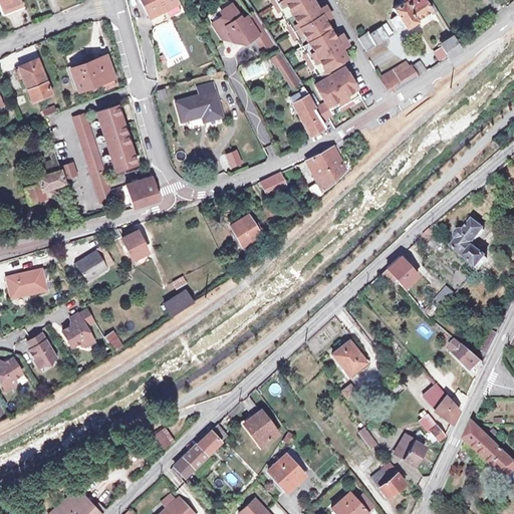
[(22,7),(19,0),(0,0),(0,3),(4,13),(22,7)]
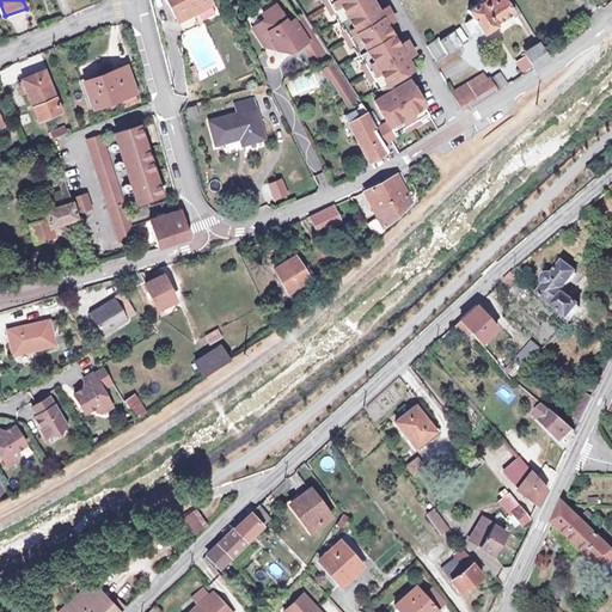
[(206,0),(167,0),(178,20),(196,11),(209,4),(206,0)]
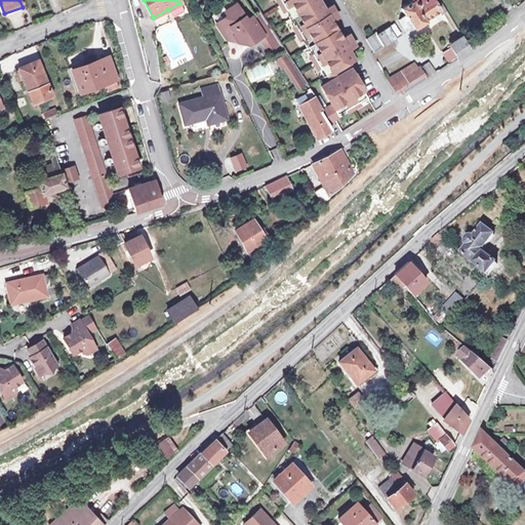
[(280,0),(325,76),(347,63),(354,59),(348,50),(341,39),(331,21),(325,10),(319,0),(280,0)]
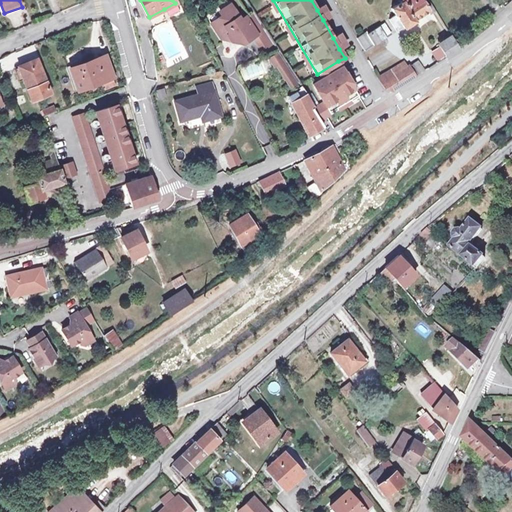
[(397,0),(398,1),(389,7),(394,14),(387,18),(392,27),(400,22),(402,27),(412,21),(411,19),(426,11),(428,15),(435,11),(428,0),(397,0)]
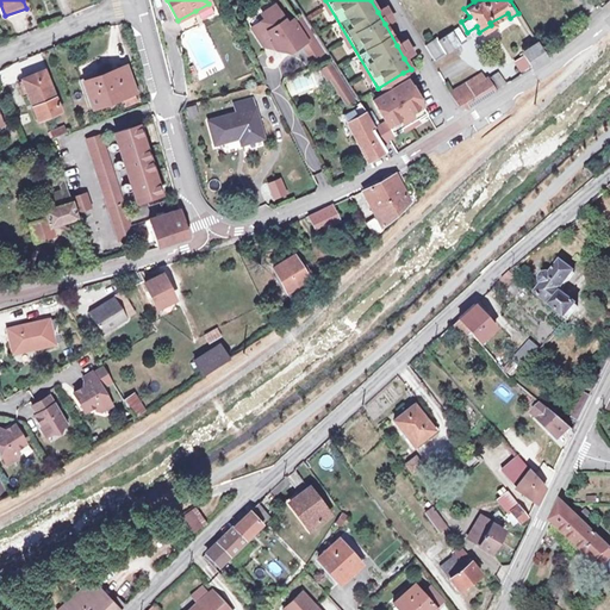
[(209,4),(195,11),(200,20),(213,13),(209,4)]
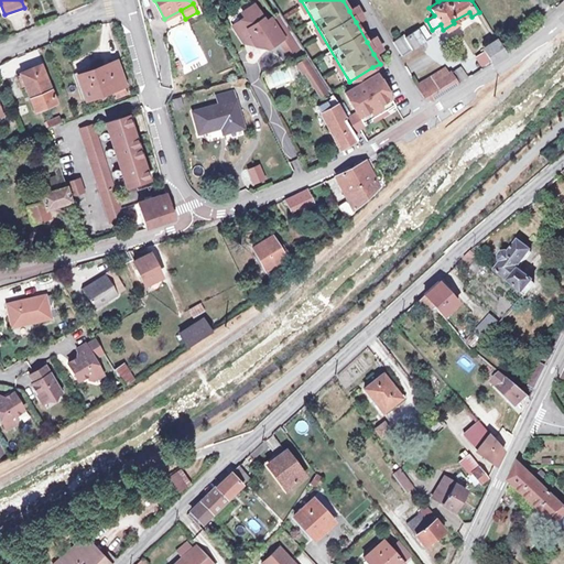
[(281,38),(275,29),(270,20),(269,18),(263,22),(252,4),(240,12),(243,17),(231,24),(242,43),(249,39),(253,45),(261,46),(267,44),(264,40),(268,39),(271,43),(281,38)]
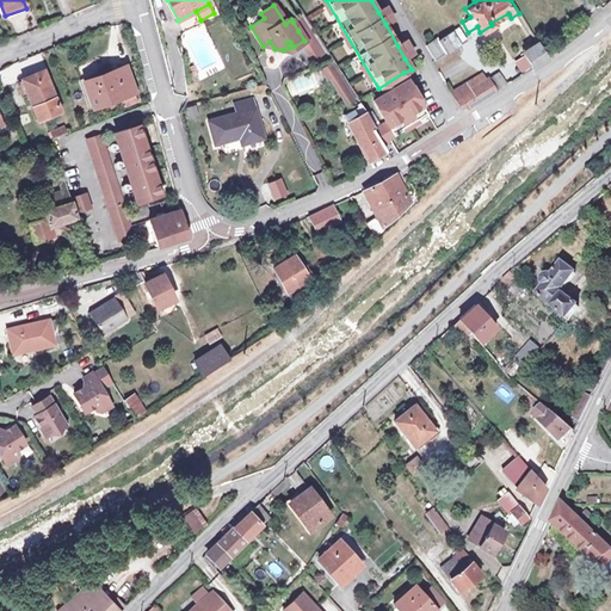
[(387,7),(378,12),(386,24),(394,19),(390,13),(387,7)]
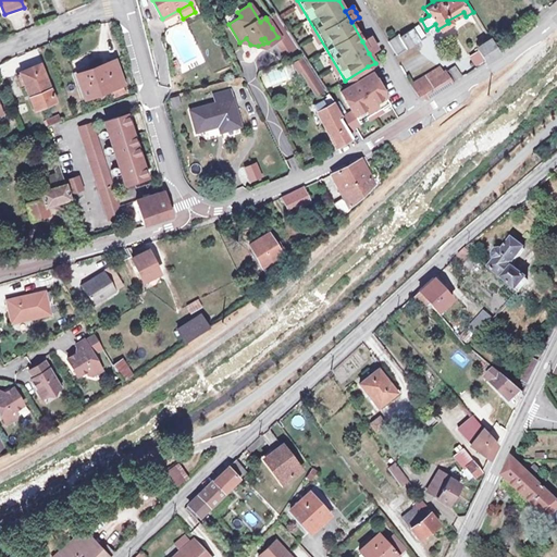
[(275,14),(267,20),(272,28),(281,23),(275,14)]
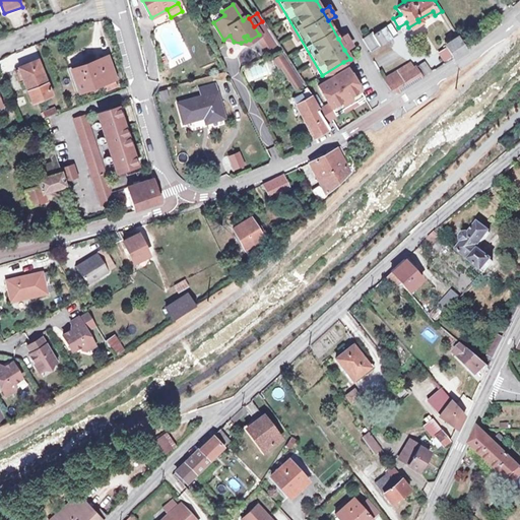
[(373,35),(372,33),(368,35),(363,39),(370,51),(396,34),(390,23),(373,35)]
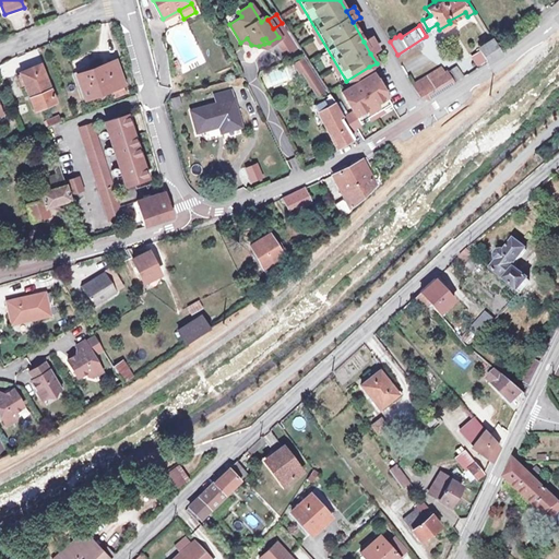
[(371,37),(364,42),(370,54),(378,49),(375,43),(371,37)]
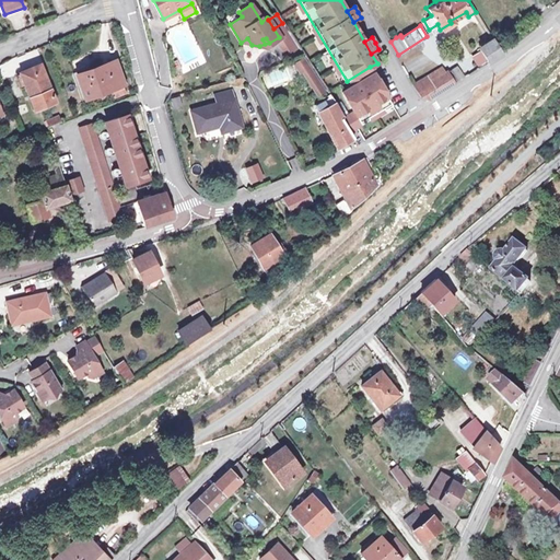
[(479,47),(481,51),(489,63),(503,55),(501,51),(493,38),(479,47)]
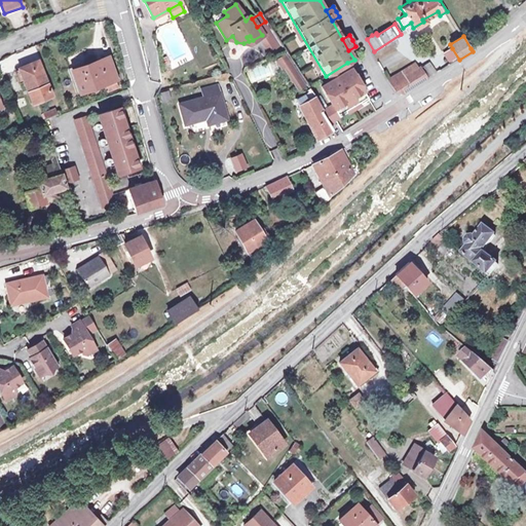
[(459,60),(452,48),(445,53),(451,64),(459,60)]
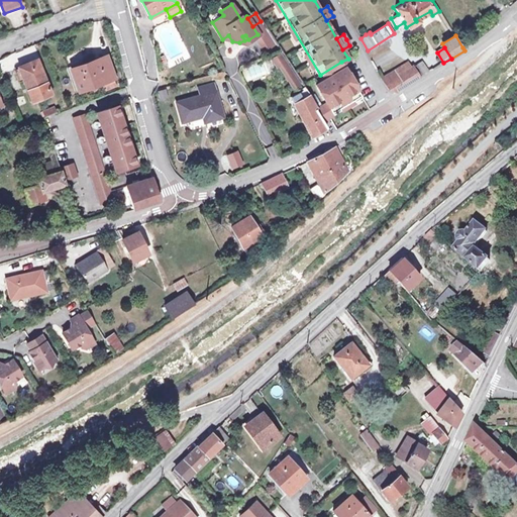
[(70,68),(78,89),(102,81),(110,78),(112,77),(104,56),(70,68)]
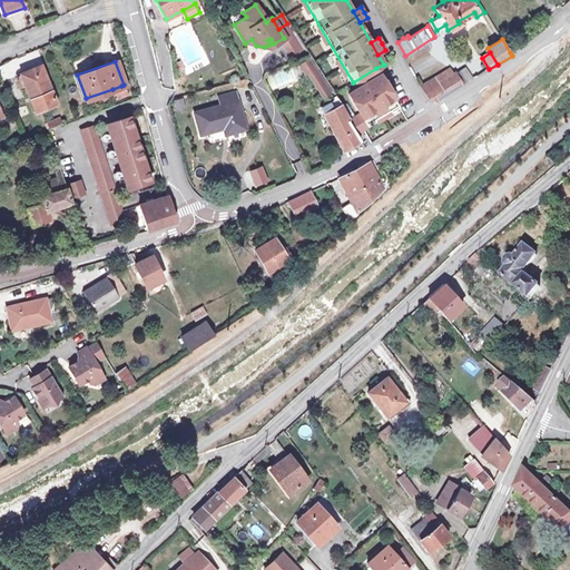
[(21,72),(35,111),(56,104),(42,65),(21,72)]
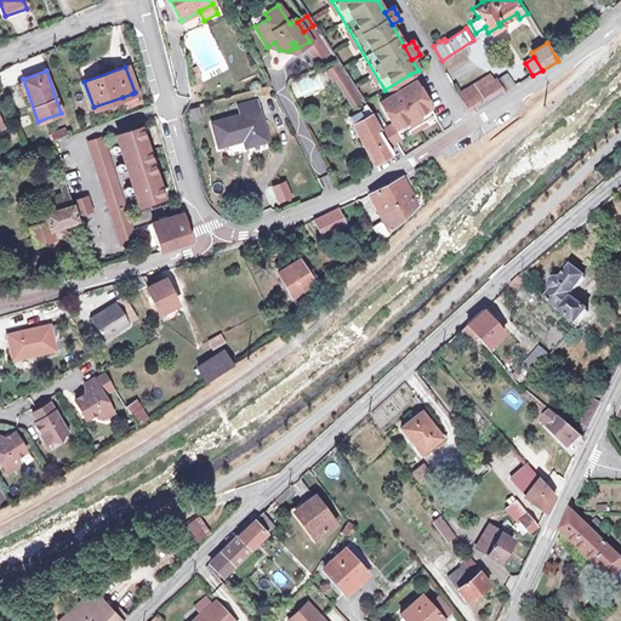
[(466,108),(476,110),(516,86),(508,73),(495,81),(491,75),(459,96),(466,108)]
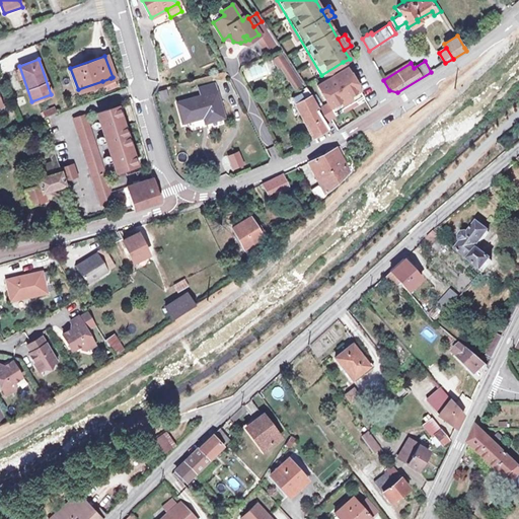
[(284,65),(298,86),(303,84),(288,62),(284,65)]
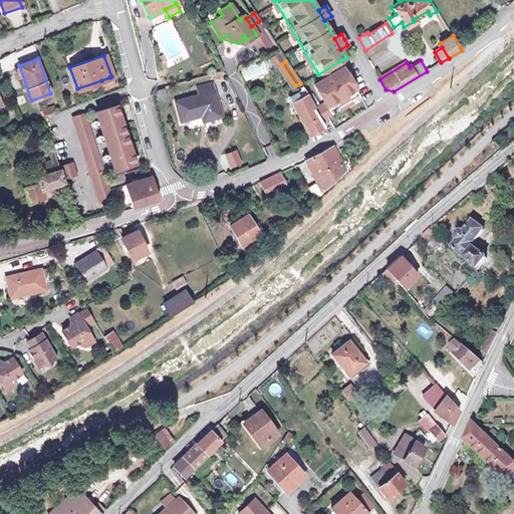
[(339,61),(318,74),(321,80),(343,67),(339,61)]
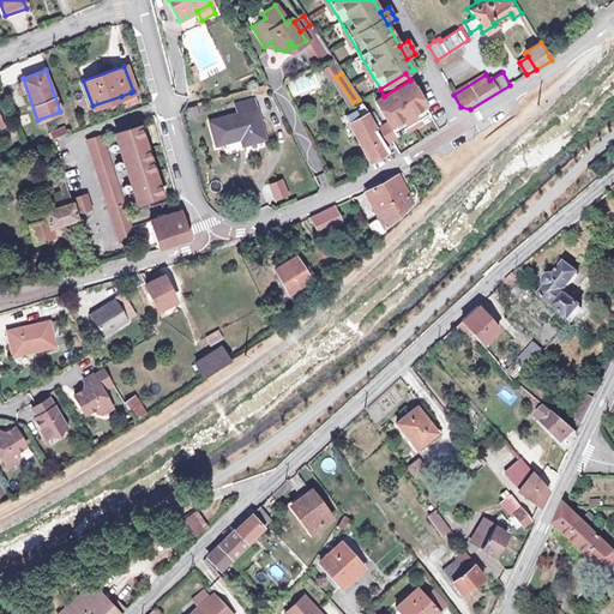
[(384,96),(375,101),(395,134),(429,114),(410,83),(410,80),(384,96)]
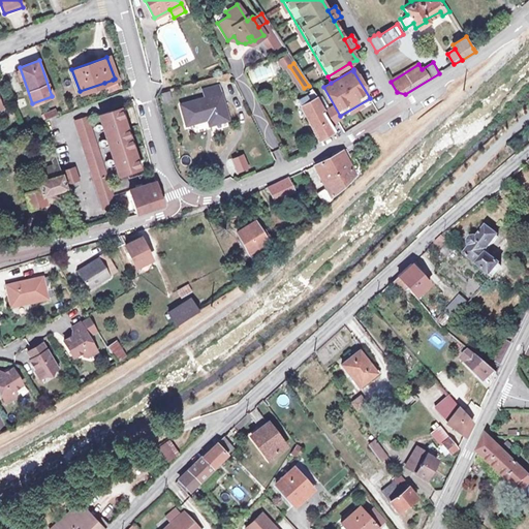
[(113,80),(104,83),(106,89),(115,86),(113,80)]
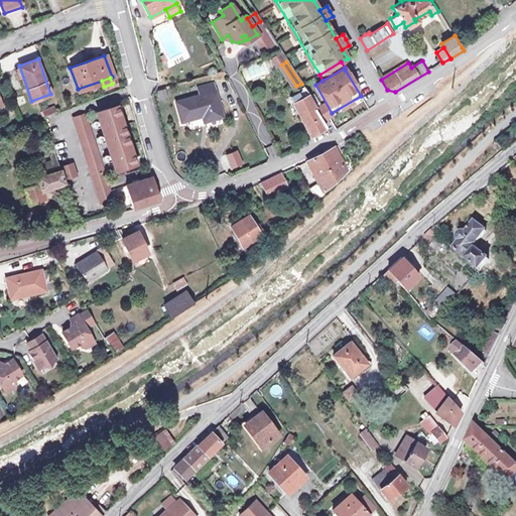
[(198,89),(200,97),(176,103),(180,120),(203,114),(205,122),(223,117),(214,85),(198,89)]
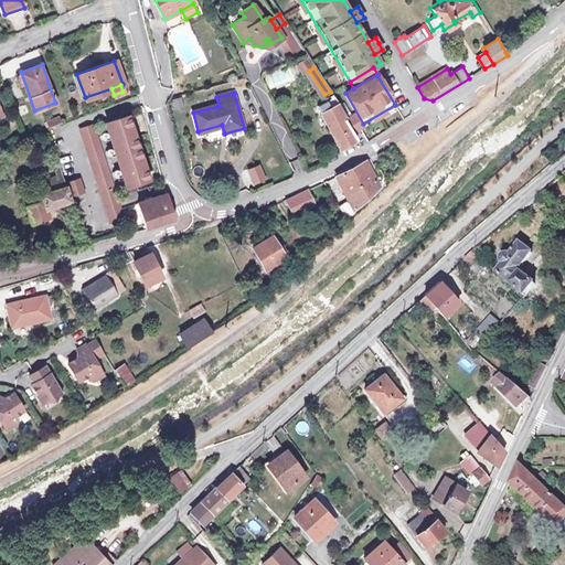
[(352,132),(345,119),(337,105),(339,104),(332,95),(317,104),(339,148),(355,139),(352,132)]
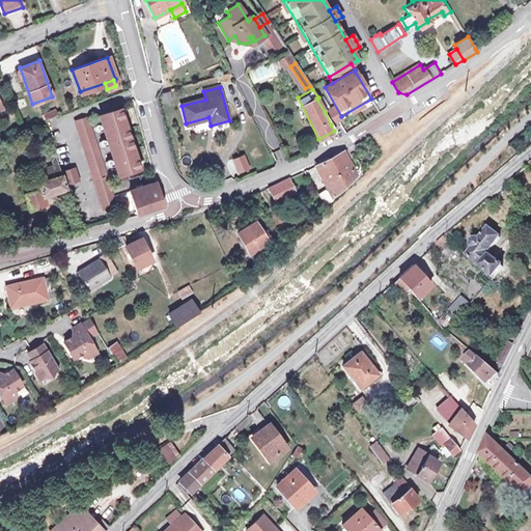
[(138,168),(118,108),(115,109),(135,169),(138,168)]
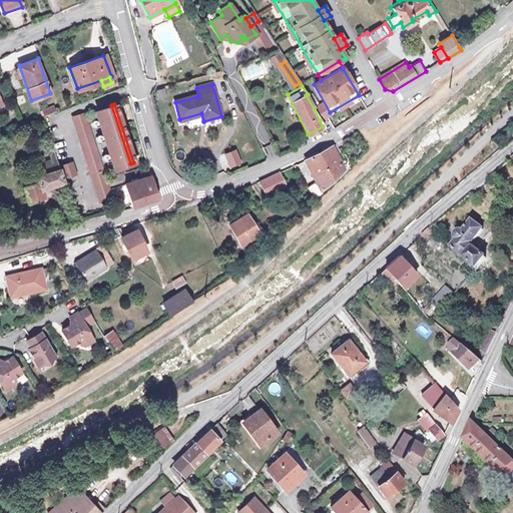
[(111,105),(96,110),(114,168),(130,163),(111,105)]
